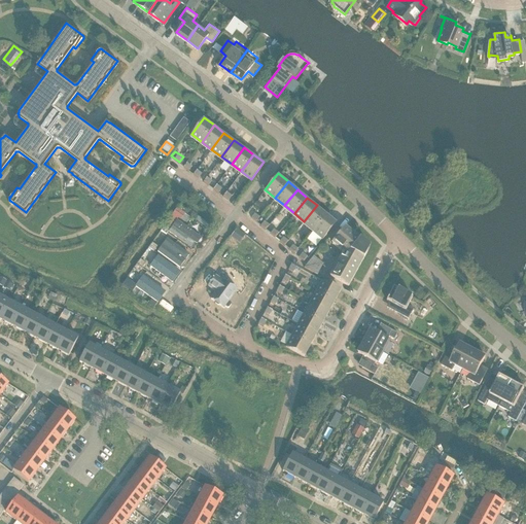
[(183,209),(177,205),(173,211),(181,216),(185,211),(183,209)]
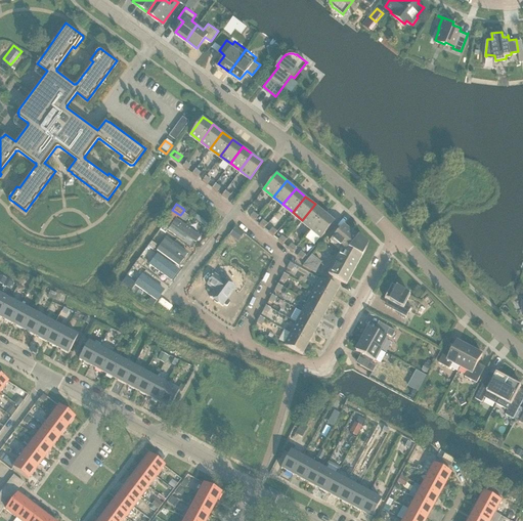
[(311,228),(324,212),(315,204),(302,220),(311,228)]
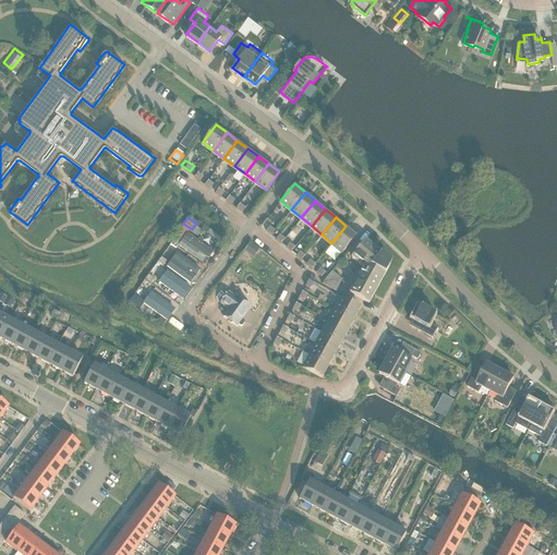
[(171,242),(166,249),(162,254),(168,258),(180,241),(183,236),(182,234),(188,227),(184,224),(174,237),(171,241),(171,242)]
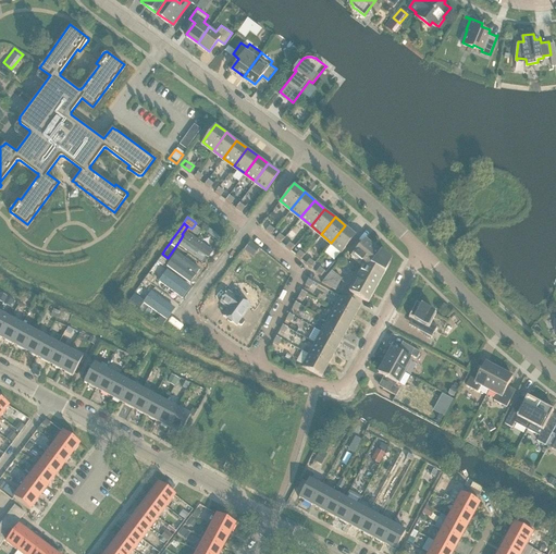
[(345,225),(331,243),(341,250),(355,234),(345,225)]
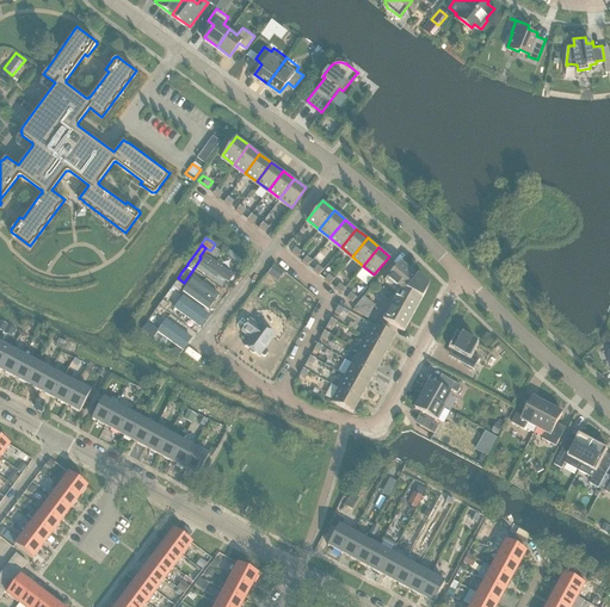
[(236,274),(207,253),(196,267),(215,280),(220,273),(230,282),(236,274)]
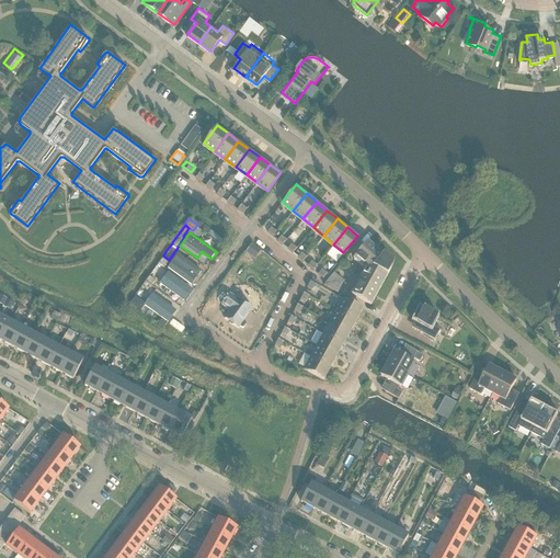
[(366,266),(352,292),(372,303),(391,265),(387,262),(390,258),(368,239),(354,257),(366,266)]
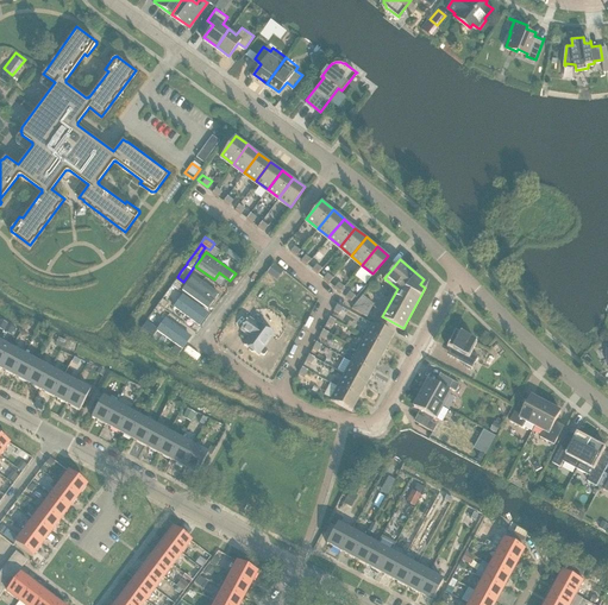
[(277,278),(284,269),(274,262),(267,270),(277,278)]
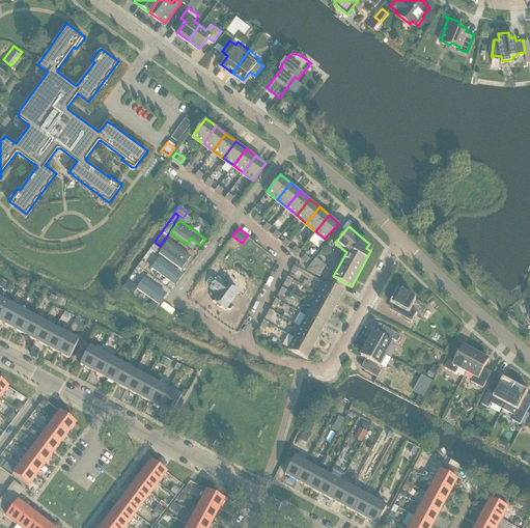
[(178,247),(167,239),(159,250),(185,270),(190,264),(174,252),(178,247)]
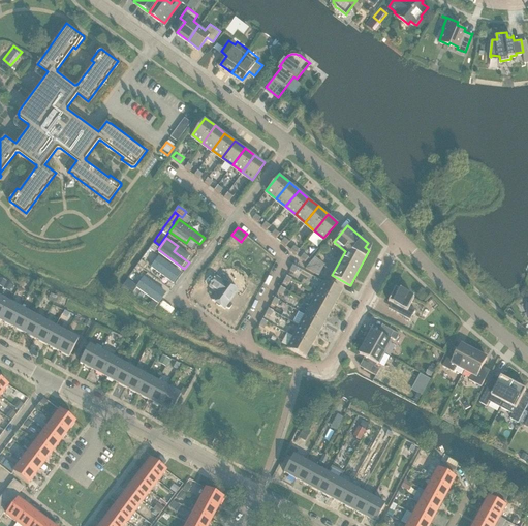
[(146,252),(151,255),(155,249),(159,245),(154,241),(150,246),(146,252)]
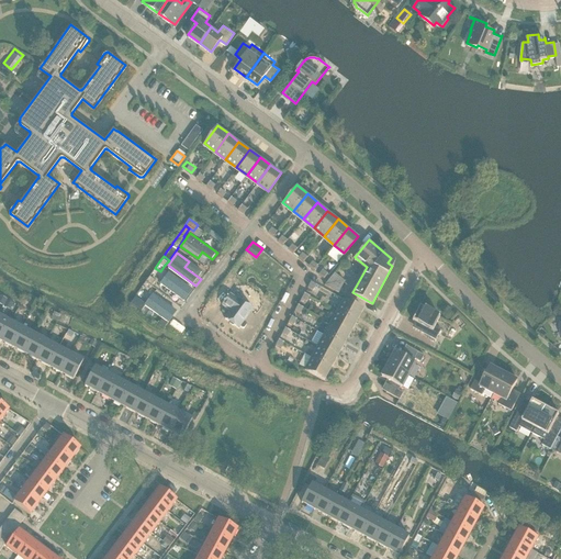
[(152,283),(160,271),(155,268),(147,279),(152,283)]
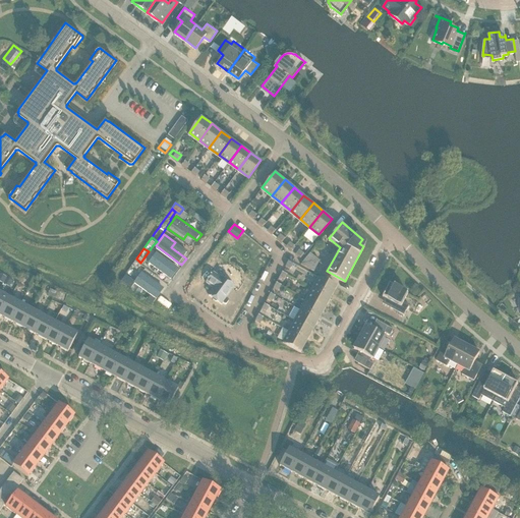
[(157,250),(149,261),(171,277),(179,267),(159,251),(157,250)]
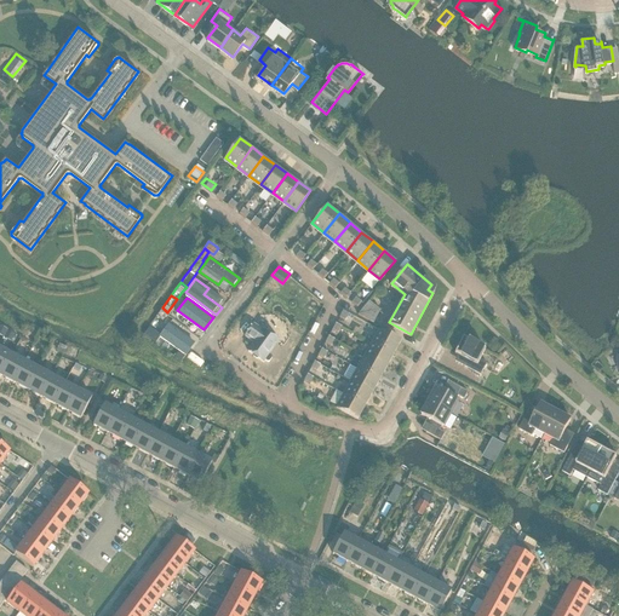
[(374,321),(382,308),(370,298),(359,312),(374,321)]
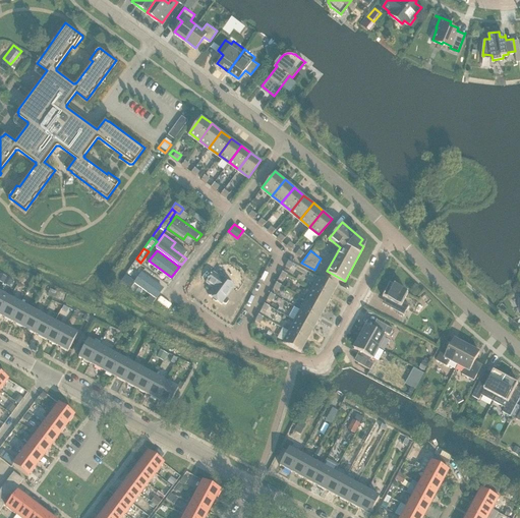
[(140,269),(143,265),(140,263),(135,259),(132,264),(137,267),(140,269)]
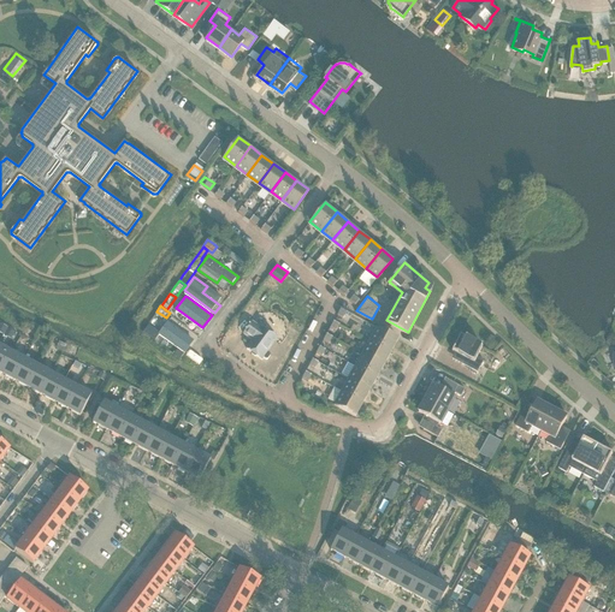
[(160,330),(159,332),(185,351),(185,350),(191,343),(194,338),(167,319),(166,320),(166,321),(160,330)]
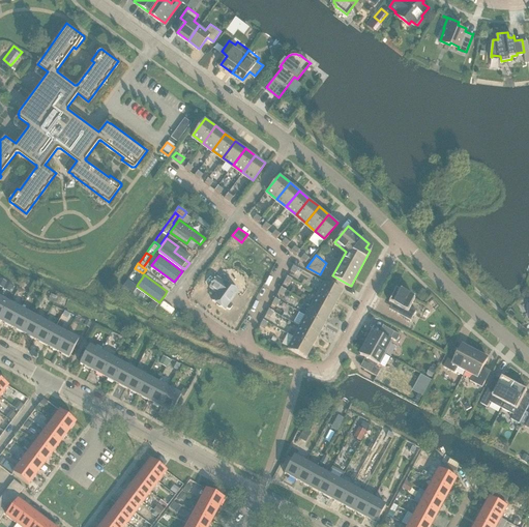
[(225,280),(217,274),(209,286),(216,291),(212,298),(217,301),(217,302),(219,304),(221,304),(226,308),(228,305),(229,308),(231,306),(233,303),(233,301),(231,300),(240,289),(226,279),(225,280)]
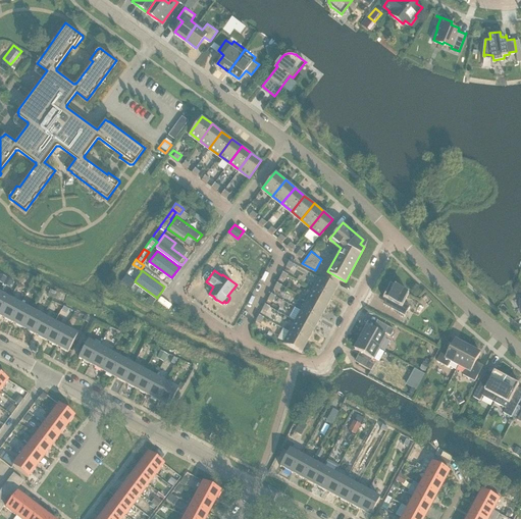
[(10,284),(13,278),(7,275),(6,276),(6,277),(5,280),(4,281),(10,284)]
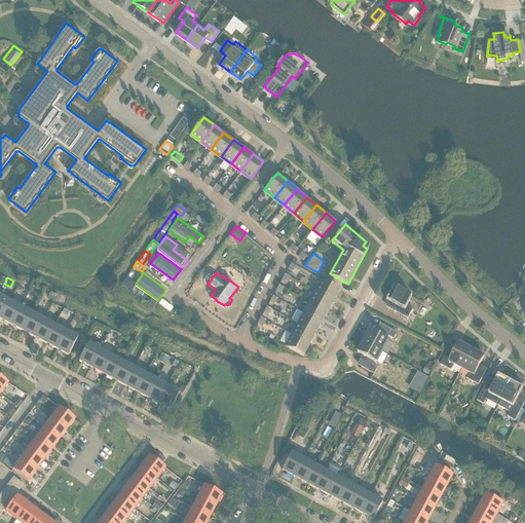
[(315,289),(334,299),(340,288),(322,278),(315,289)]
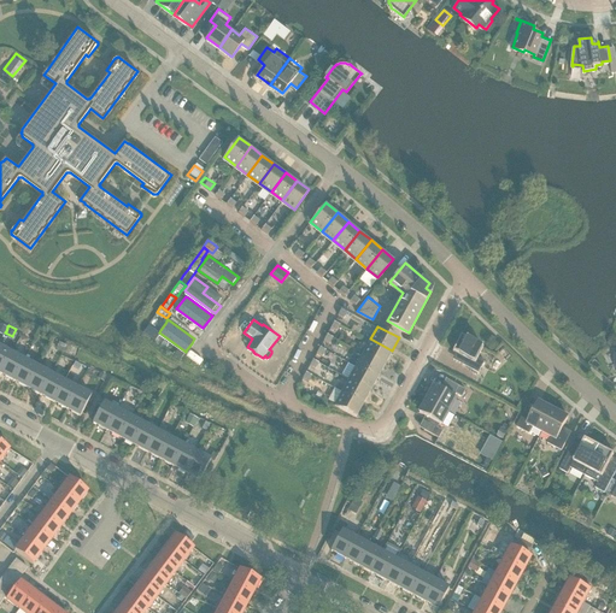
[(462,334),(453,348),(465,355),(463,361),(479,370),(485,358),(479,354),(484,346),(480,343),(481,341),(470,335),(469,337),(462,334)]
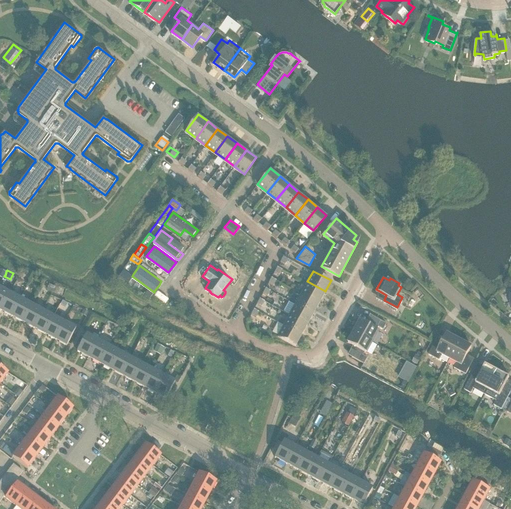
[(319,302),(325,291),(307,281),(301,292),(319,302)]
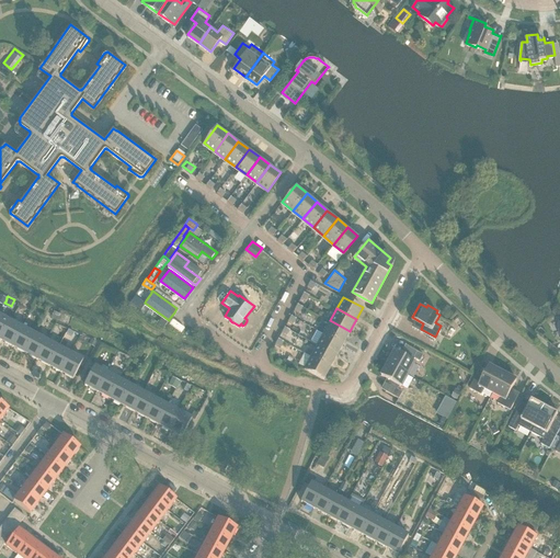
[(59,310),(57,310),(55,309),(52,315),(58,318),(61,312),(59,310)]
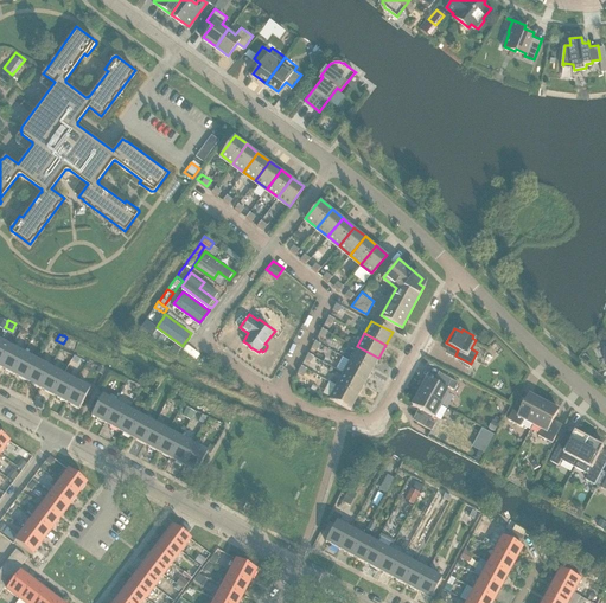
[(0,364),(1,365),(12,345),(0,338),(0,364)]
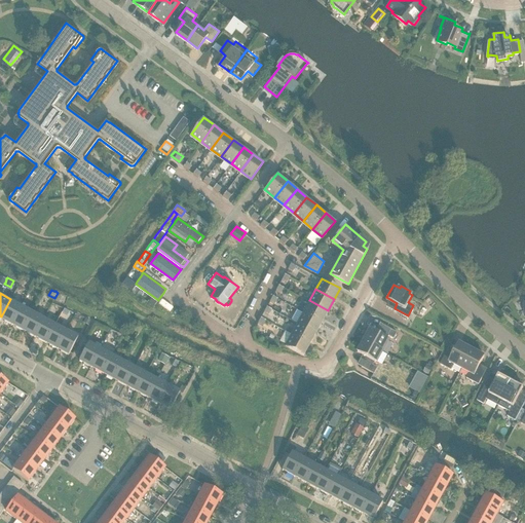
[(12,322),(22,305),(10,299),(1,316),(12,322)]
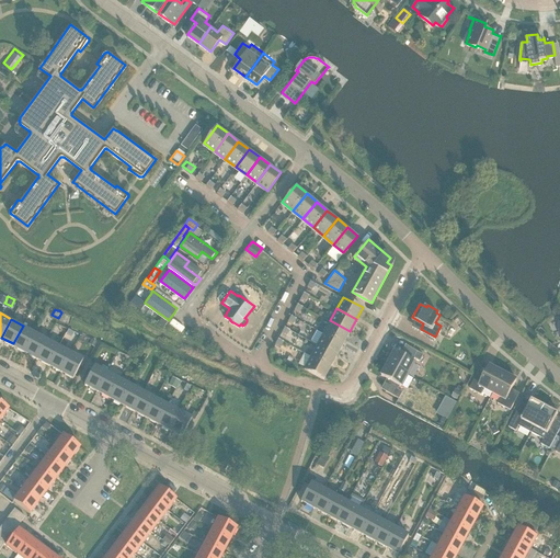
[(343,342),(350,331),(330,320),(324,331),(343,342)]
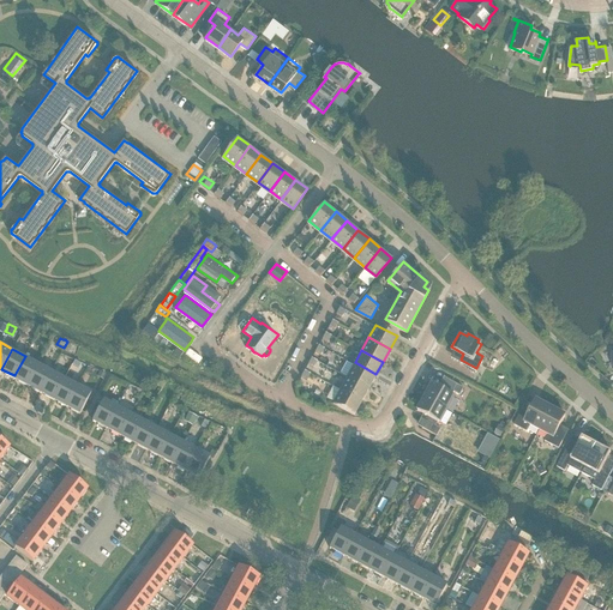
[(28,382),(38,362),(25,356),(14,375),(28,382)]
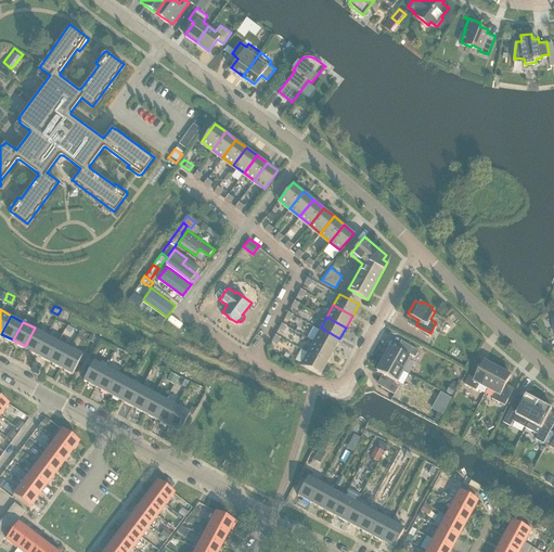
[(37,352),(47,334),(35,328),(25,346),(37,352)]
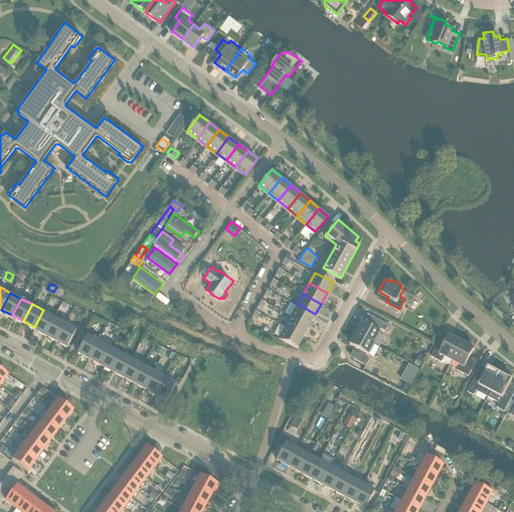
[(309,325),(315,314),(298,304),(292,315),(309,325)]
